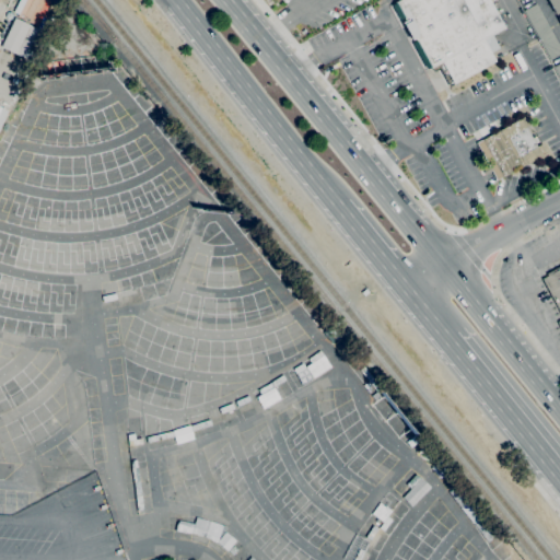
[(48,0),(21,0),(20,0),(16,0),(12,15),(42,24),(48,0)]
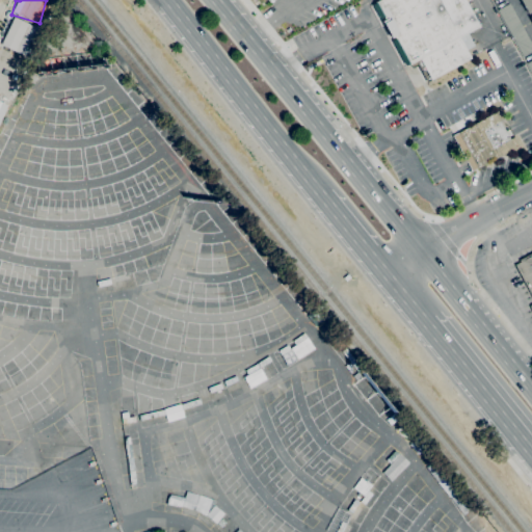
[(426,82),(418,64),(410,69),(403,54),(399,56),(382,25),(387,23),(375,2),(378,0),(464,0),(479,26),(459,36),(471,58),(426,82)]
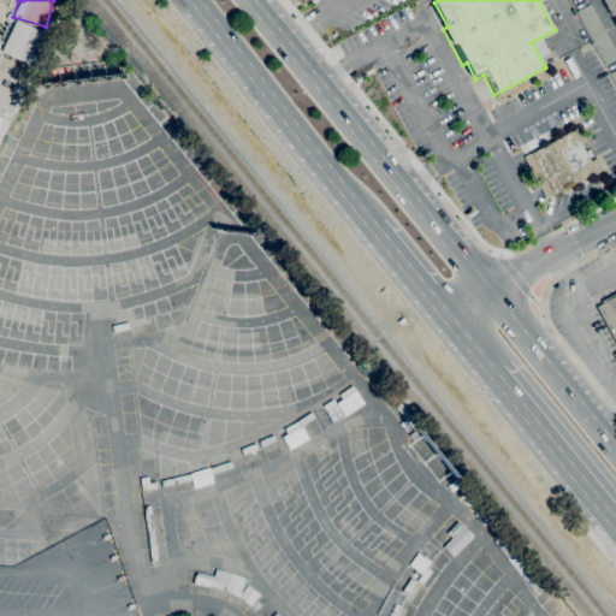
[(615,12),(611,16),(602,0),(615,0),(615,12)]
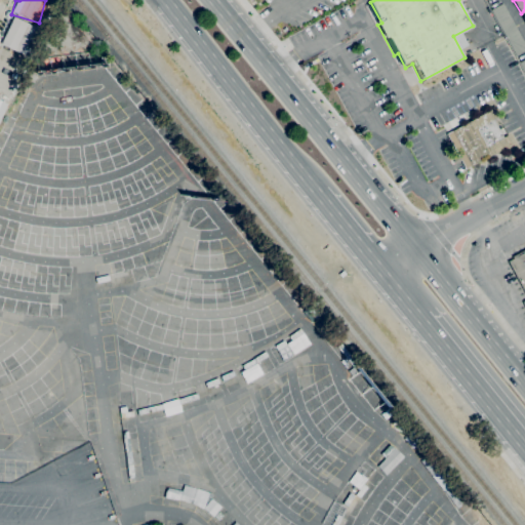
[(524,50),(516,56),(490,9),(502,3),(524,43),(524,50)]
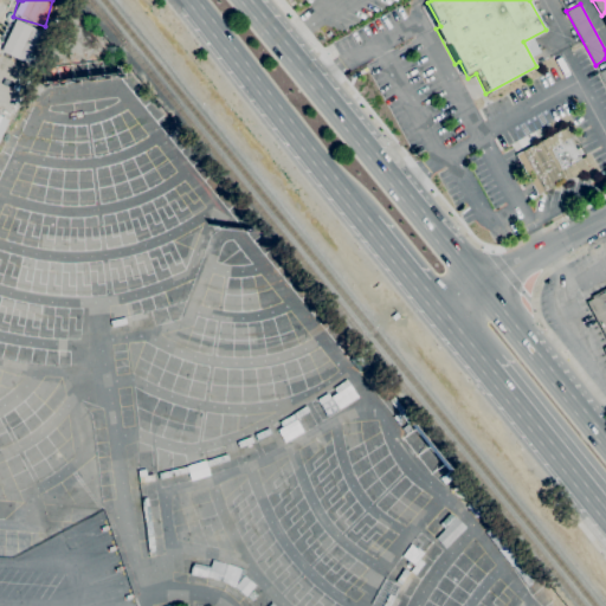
[(0,47),(0,51),(30,65),(44,33),(13,20),(0,47)]
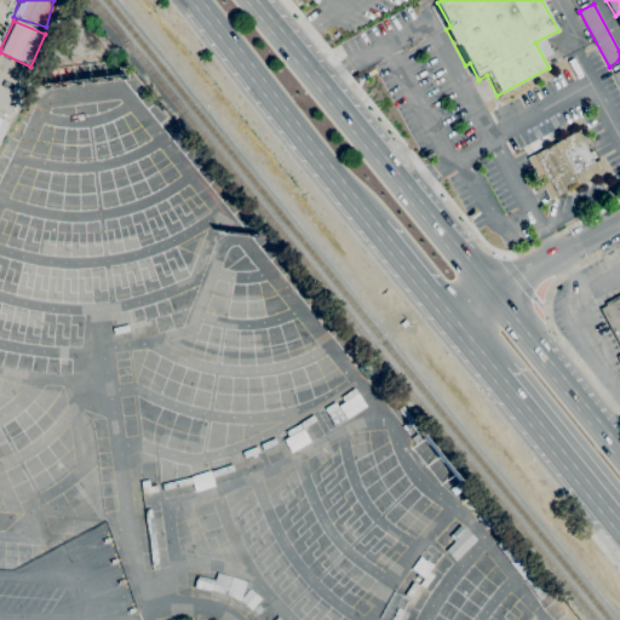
[(550,200),(544,190),(538,194),(534,188),(541,184),(527,159),(583,127),(587,138),(583,141),(589,153),(592,150),(596,156),(592,159),(593,162),(600,159),(606,168),(550,200)]
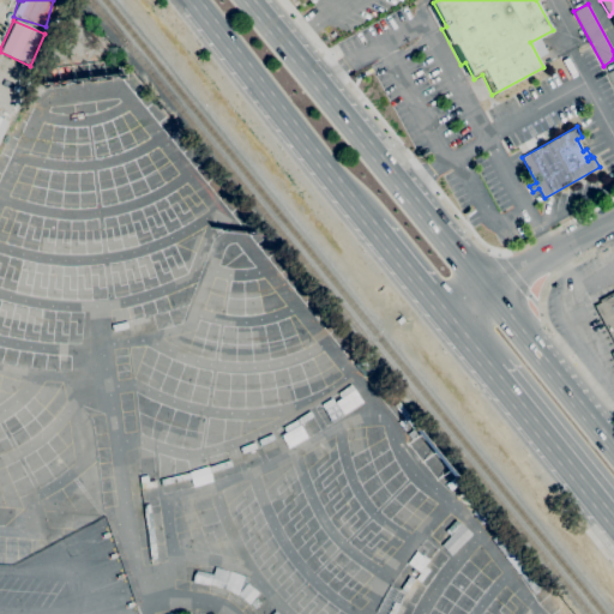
[(613,356),(612,353),(613,350),(613,342),(594,306),(601,302),(600,300),(613,292),(613,356)]
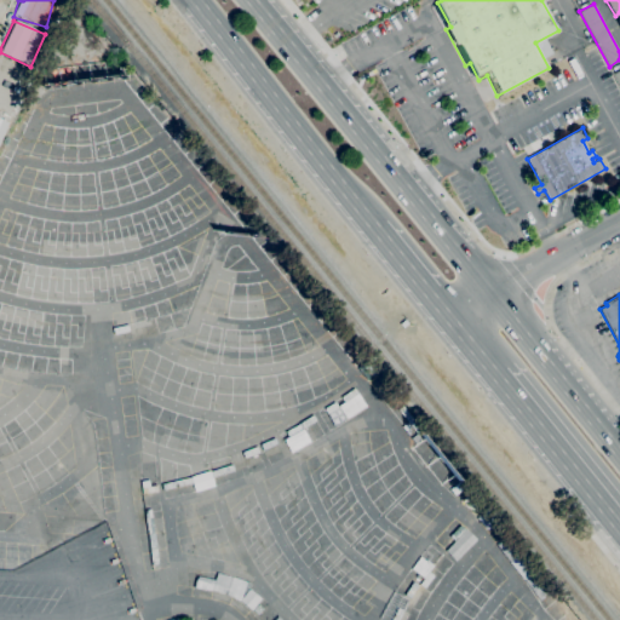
[(345,402),(342,397),(355,388),(359,394),(345,402)]
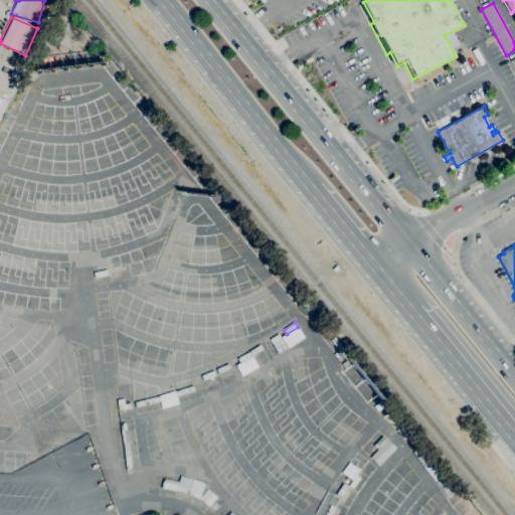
[(298,327),(305,337),(294,345),(287,334),(298,327)]
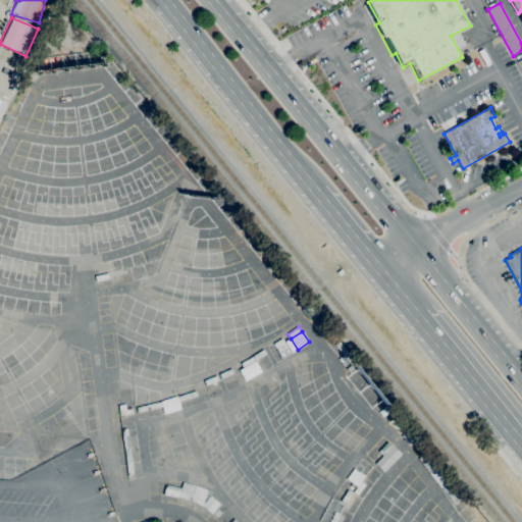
[(255,361),(252,356),(263,350),(266,354),(255,361)]
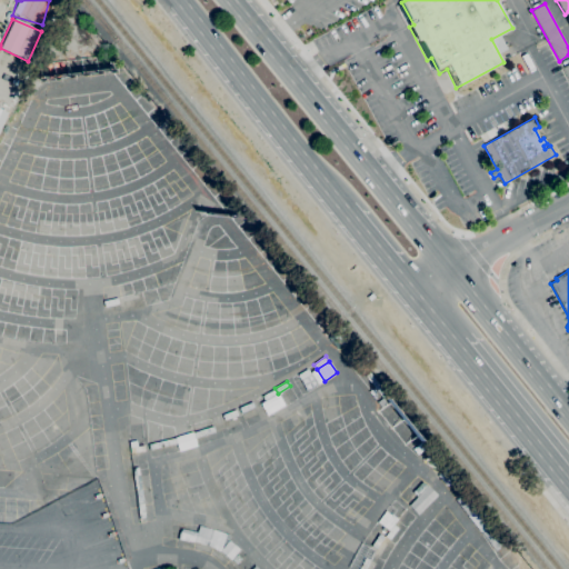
[(195,438),(193,432),(213,426),(216,431),(195,438)]
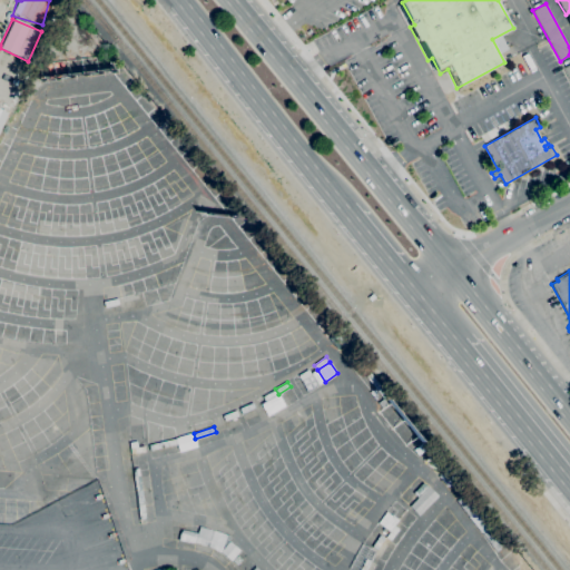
[(150,451),(149,445),(177,439),(178,444),(150,451)]
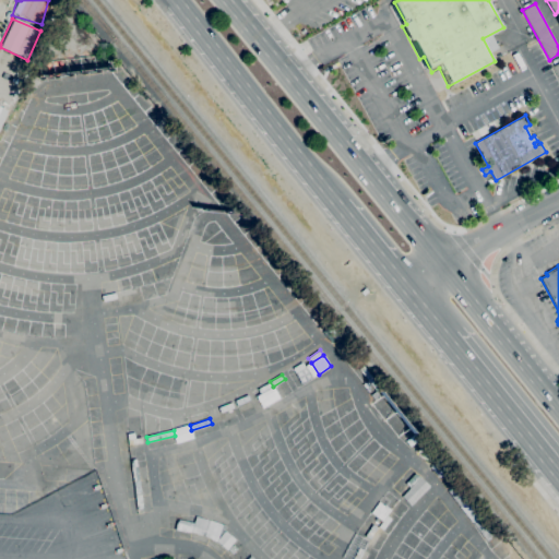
[(449,492),(429,467),(436,463),(455,488),(449,492)]
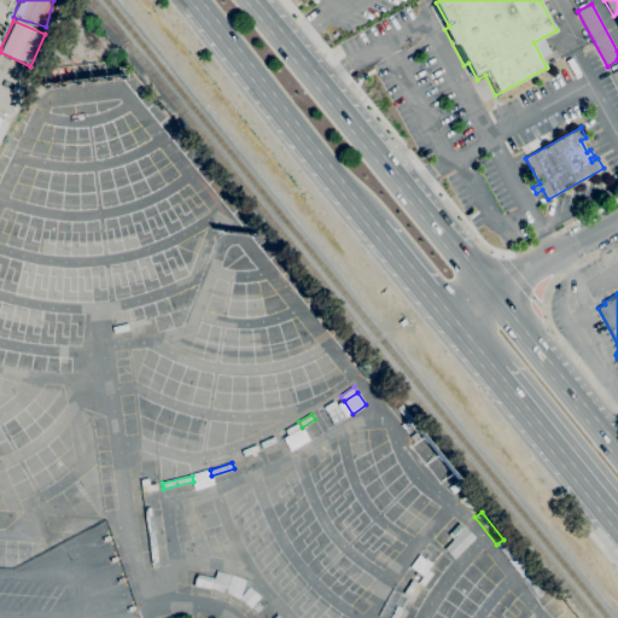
[(511,559),(499,546),(507,538),(519,552),(511,559)]
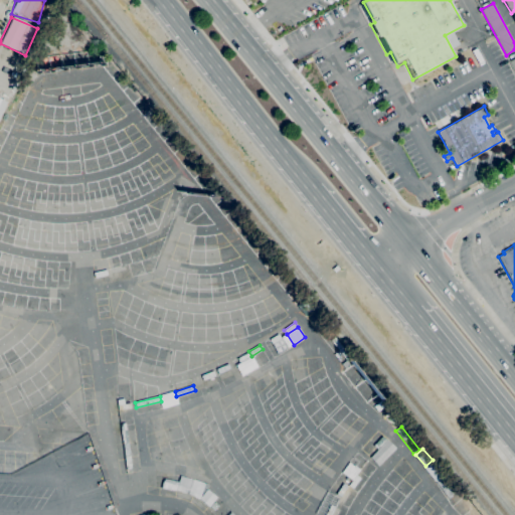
[(352,488),(348,485),(352,480),(342,472),(358,452),(368,460),(356,475),(360,478),(352,488)]
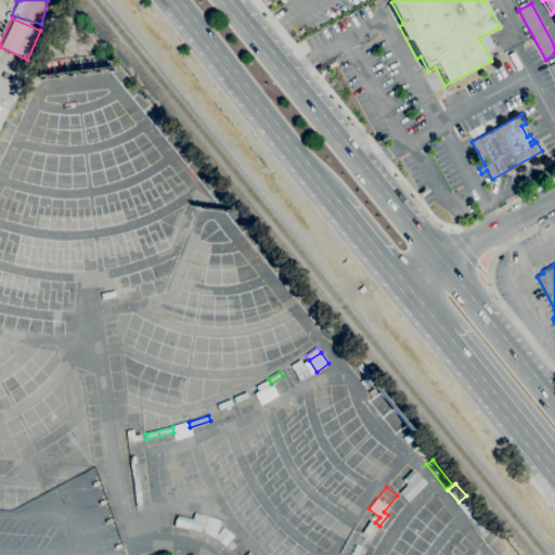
[(470,508),(463,499),(467,494),(476,504),(470,508)]
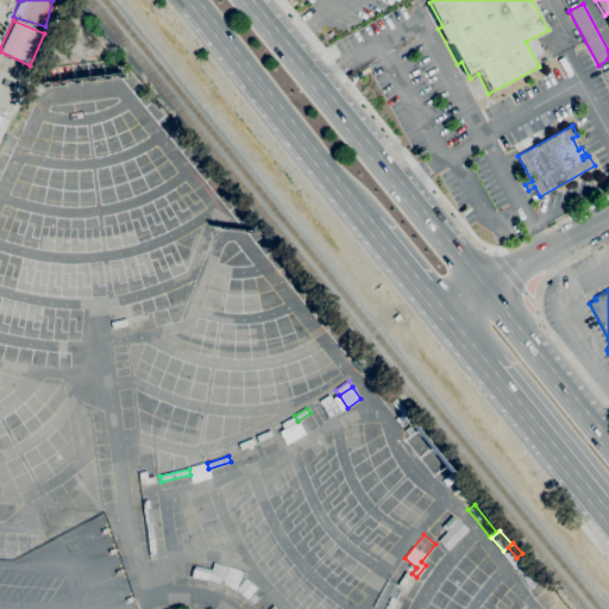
[(221,583),(208,579),(213,563),(226,566),(221,583)]
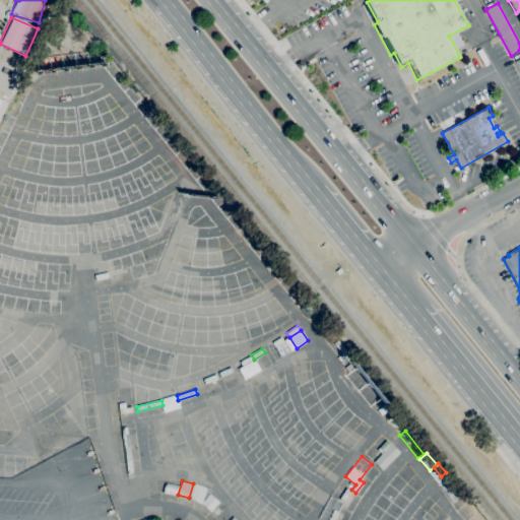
[(451,502),(440,486),(446,481),(458,497),(451,502)]
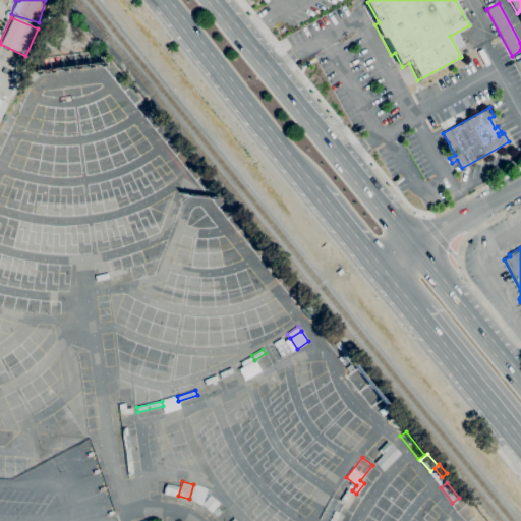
[(201,504),(190,499),(195,488),(207,494),(201,504)]
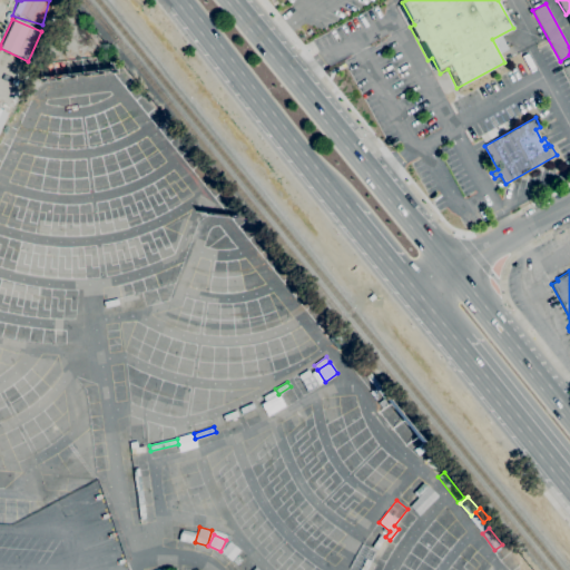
[(231,560),(220,551),(229,541),(239,550),(231,560)]
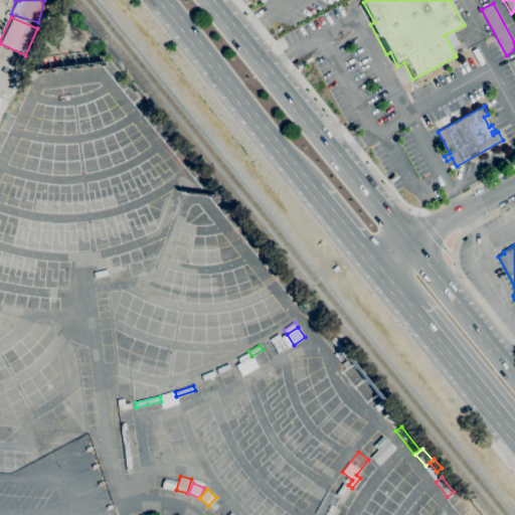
[(331,514),(318,514),(316,514),(327,492),(340,499),(331,514)]
